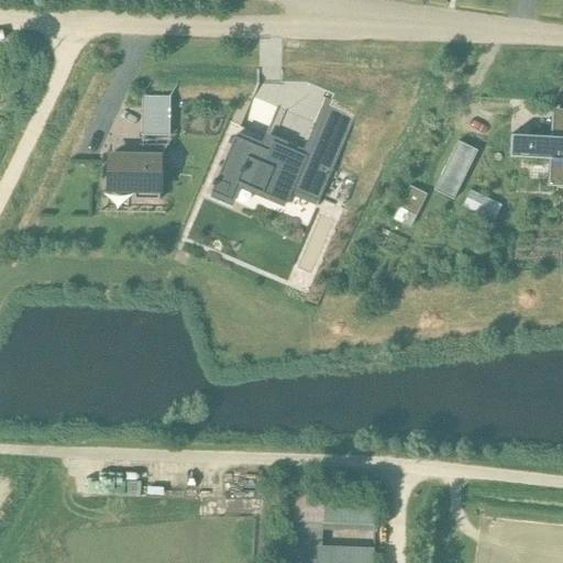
[(528,136),(527,158),(549,159),(547,187),(562,187),(562,122),(553,122),(554,110),(554,102),(562,87),(562,86),(552,102),(550,138),(528,136)]
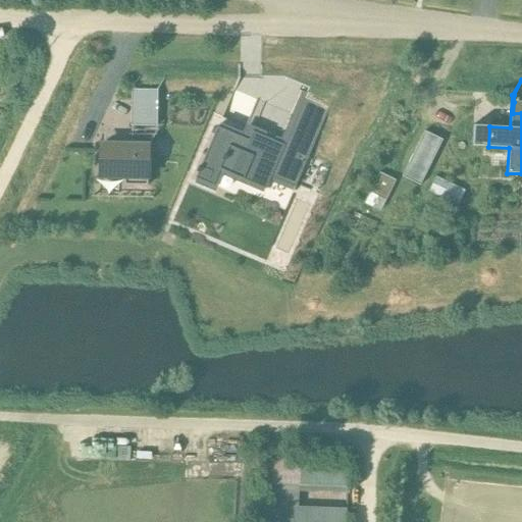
[(157,90),(132,90),(132,127),(157,127),(157,90)]
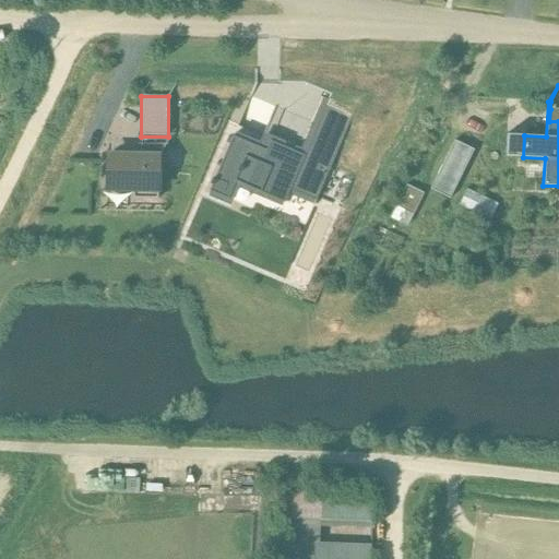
[(236,131),(209,195),(227,205),(236,185),(310,215),(358,114),(326,100),(300,156),(236,131)]
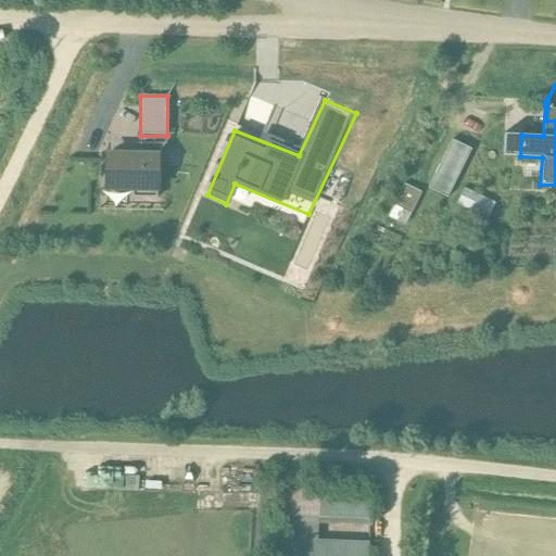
[(453,140),(429,188),(447,198),(471,149),(453,140)]
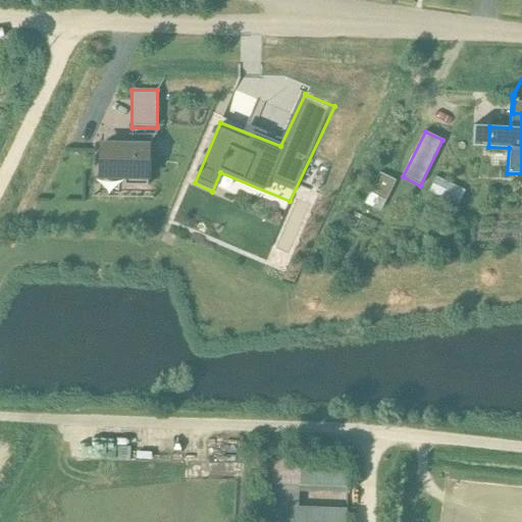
[(100,145),(100,175),(123,176),(123,186),(147,186),(148,176),(148,146),(100,145)]
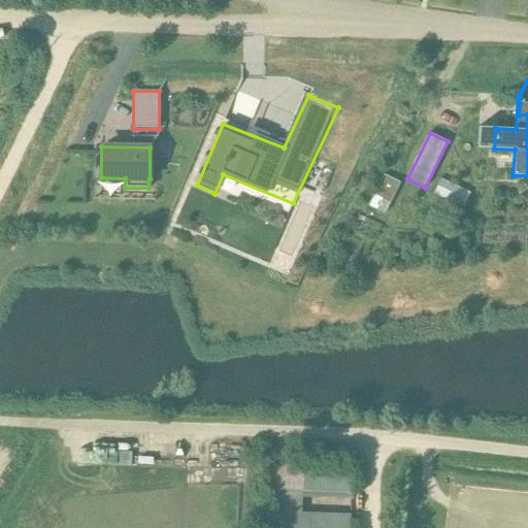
[(384,175),(374,195),(390,202),(400,183),(384,175)]
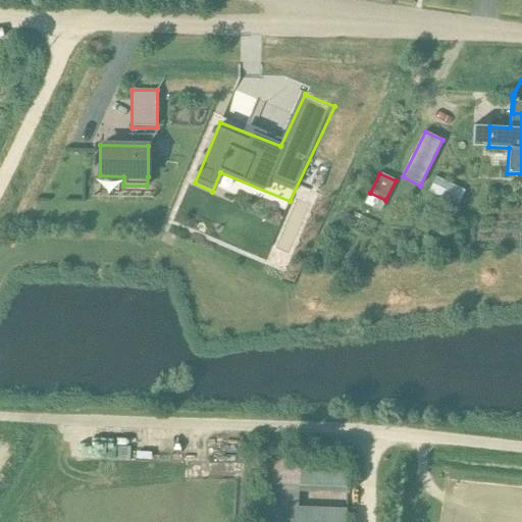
[(271,462),(269,506),(284,507),(285,486),(349,489),(348,464),(271,462)]
